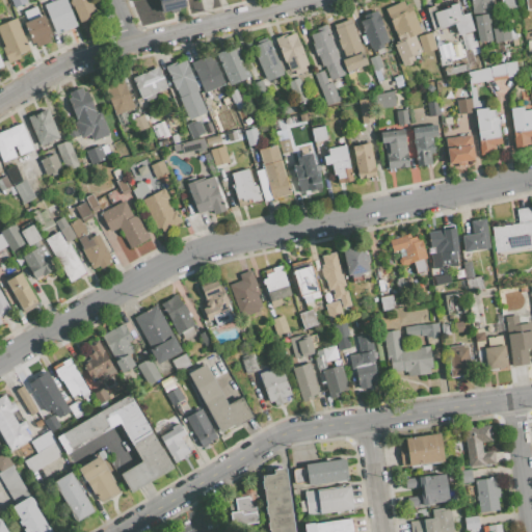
[(9,0),(25,0),(27,3),(14,8),(9,0)]
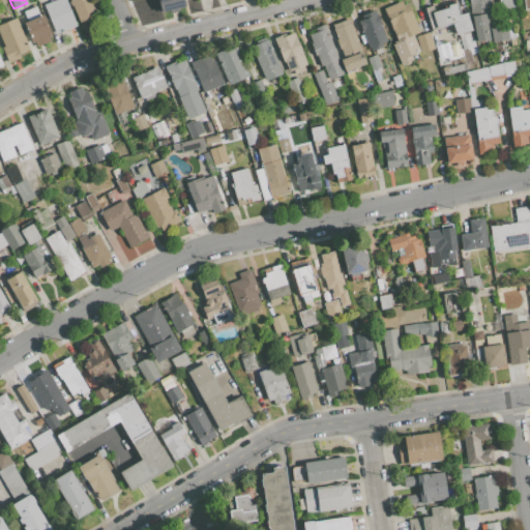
[(56,34),(77,26),(65,0),(55,0),(43,5),(56,34)]
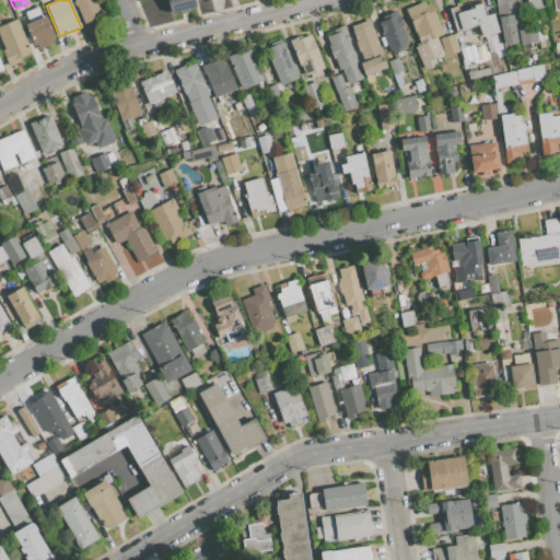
[(84,23),(102,16),(95,0),(73,0),(74,1),(73,1),(76,7),(78,6),(84,23)]
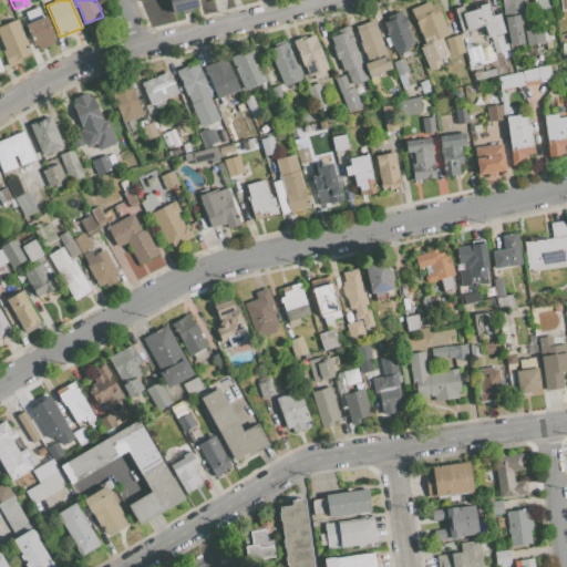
[(168,0),(172,12),(181,11),(182,14),(191,12),(189,9),(198,7),(196,0),(168,0)]
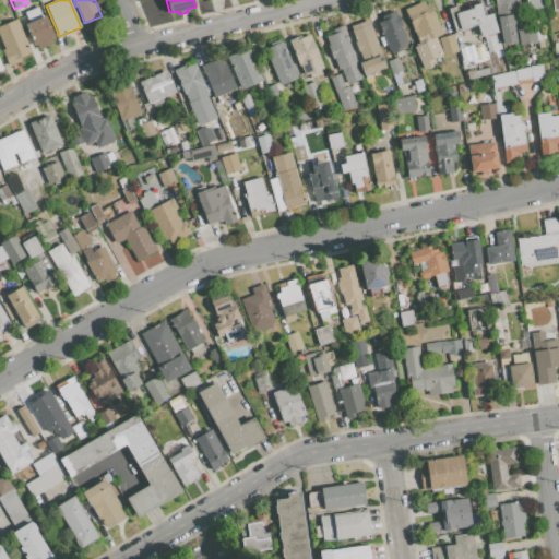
[(492,0),(516,0),(520,16),(512,18),(515,43),(501,45),(492,0)]
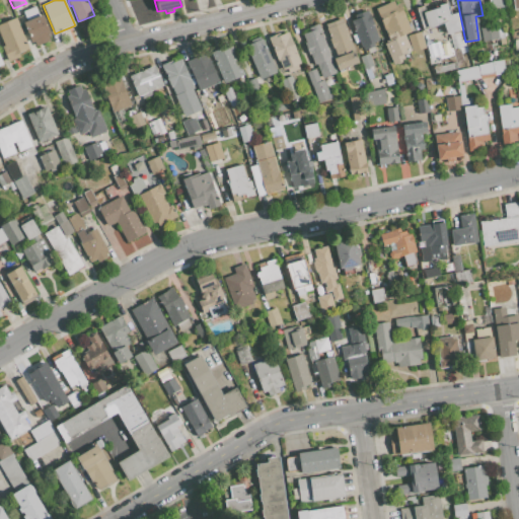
[(504,0),(506,8),(498,10),(497,7),(489,8),(488,0),(504,0)]
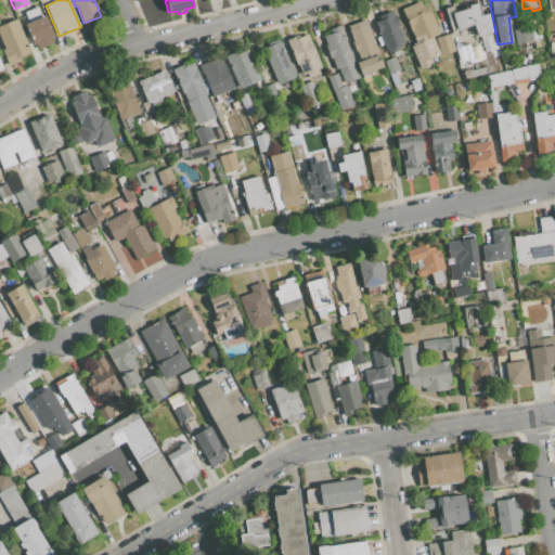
[(401,9),(420,1),(422,4),(427,2),(440,35),(433,37),(439,54),(430,57),(433,64),(420,69),(411,46),(413,46),(412,43),(415,42),(401,9)]
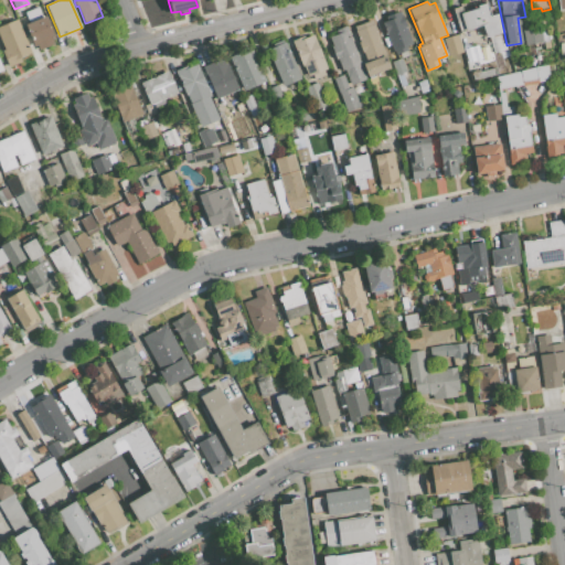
[(452,8),(461,6),(462,12),(477,8),(477,6),(486,2),(490,16),(498,13),(507,50),(493,54),(488,36),(484,36),(481,25),(468,30),(468,32),(461,34),(460,32),(459,32),(452,8)]
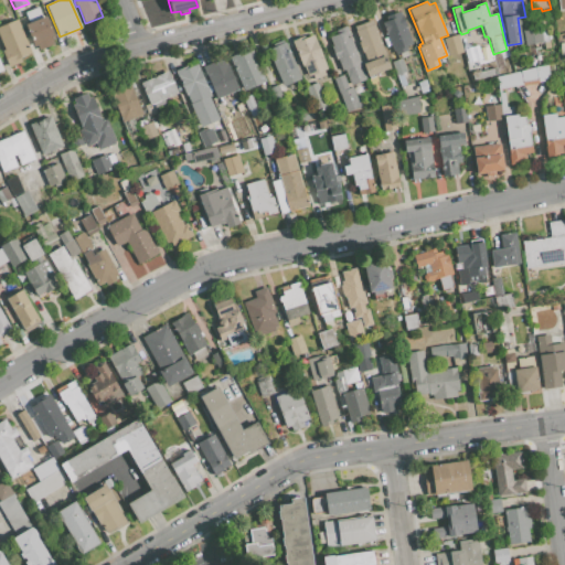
[(24,24),(29,22),(24,11),(38,6),(42,17),(46,16),(55,38),(52,39),(54,43),(39,50),(36,45),(34,46),(24,24)]
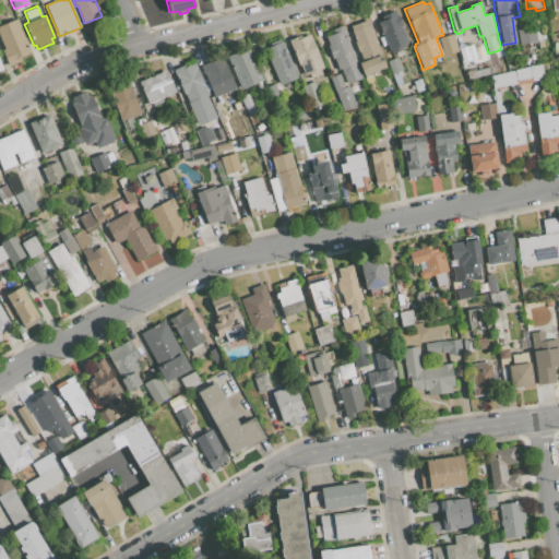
[(379,22),(382,20),(381,16),(394,11),(407,43),(401,46),(404,51),(396,55),(395,52),(392,54),(390,50),(389,50),(388,48),(383,50),(381,43),(385,42),(379,27),(380,26),(379,22)]
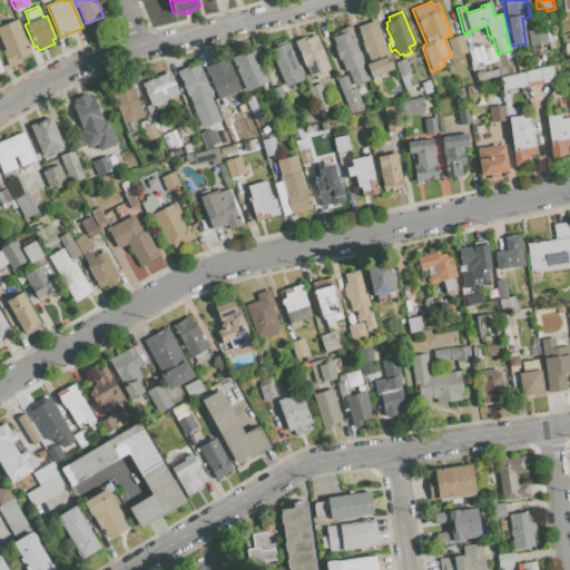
[(0,41),(0,26),(18,19),(31,52),(20,58),(22,62),(8,68),(1,51),(3,50),(0,41)]
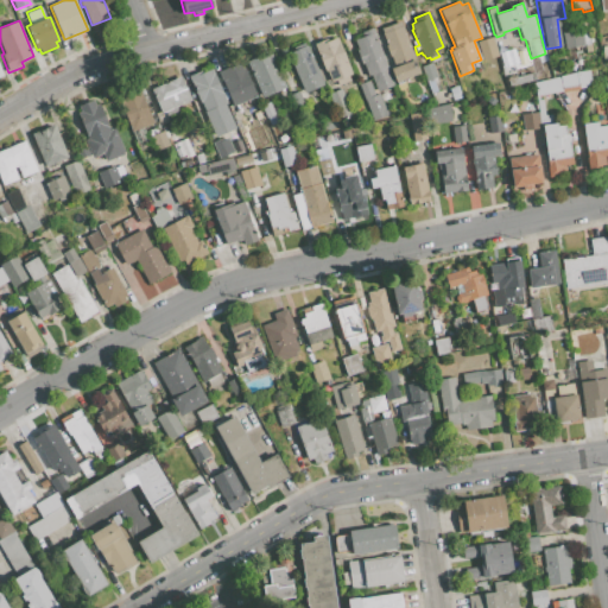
[(380,27),(400,21),(401,26),(420,73),(400,81),(394,83),(388,69),(394,67),(391,56),(390,57),(385,46),(387,45),(380,27)]
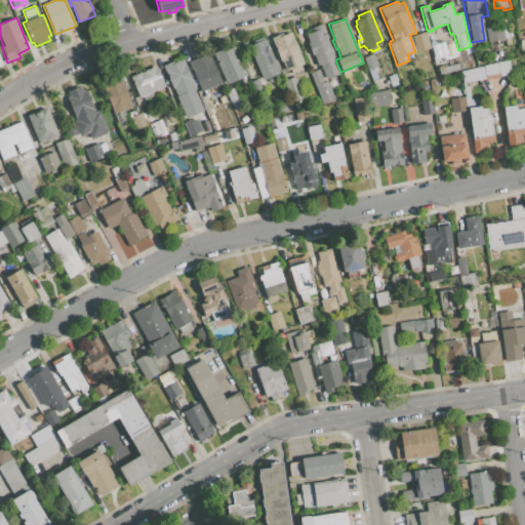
[(306,34),(313,32),(311,28),(322,24),(339,74),(325,79),(320,65),(317,66),(313,53),(311,54),(307,44),(309,43),(306,34)]
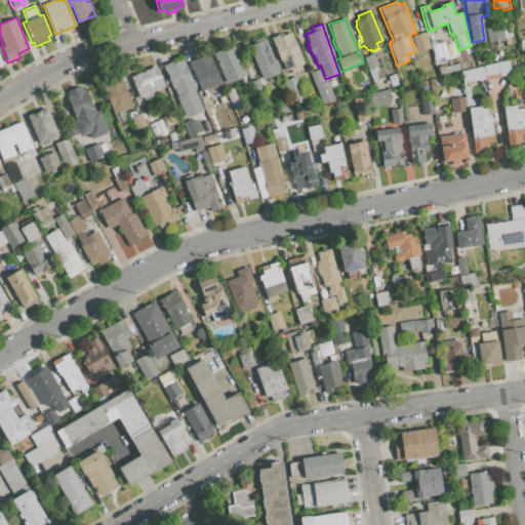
[(485,28),(501,26),(503,39),(487,42),(485,28)]
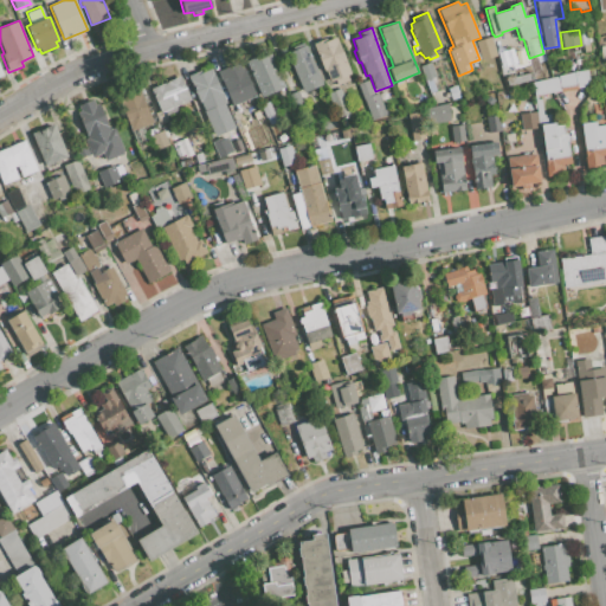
[(580,32),(587,31),(590,51),(584,52),(580,32)]
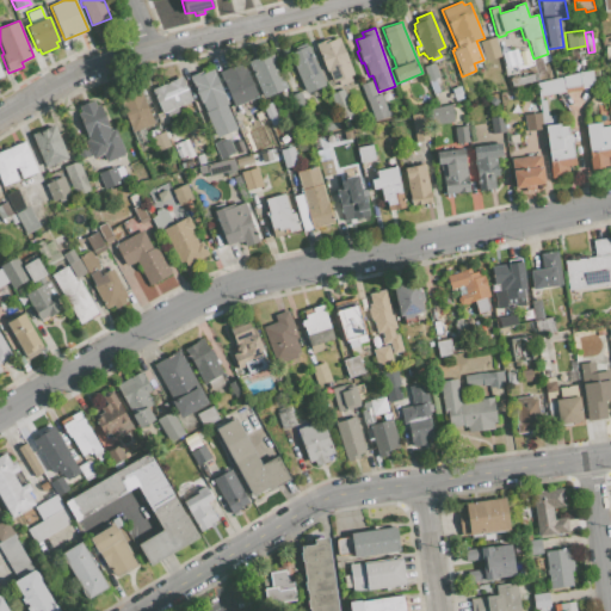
[(339,37),(353,74),(349,75),(351,81),(339,86),(338,81),(333,84),(328,71),(326,72),(315,43),(326,39),(326,42),(339,37)]
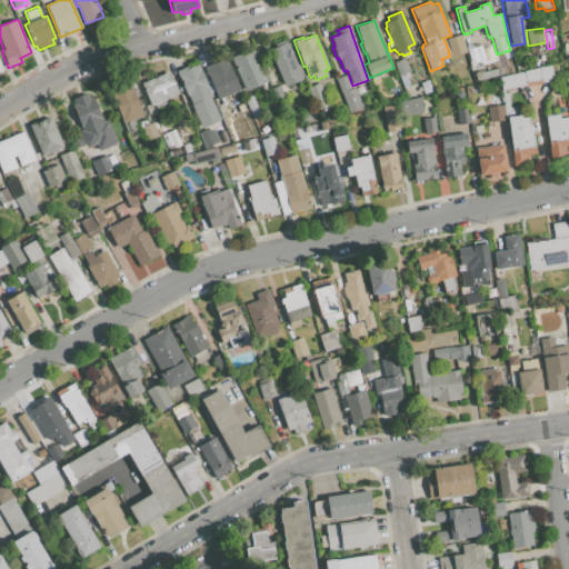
[(446,39),(460,36),(466,53),(451,59),(446,39)]
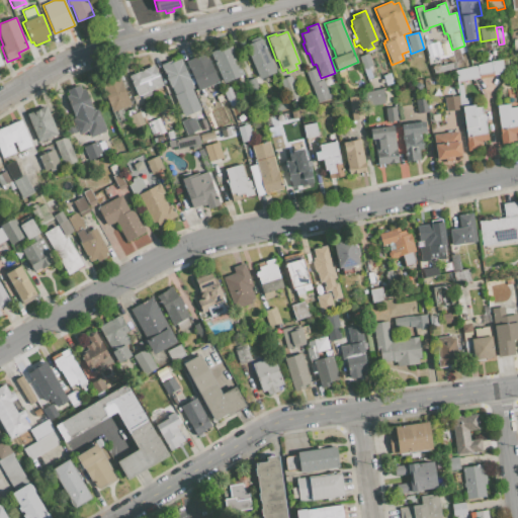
[(245,45),(250,42),(249,40),(260,36),(274,73),(258,80),(245,45)]
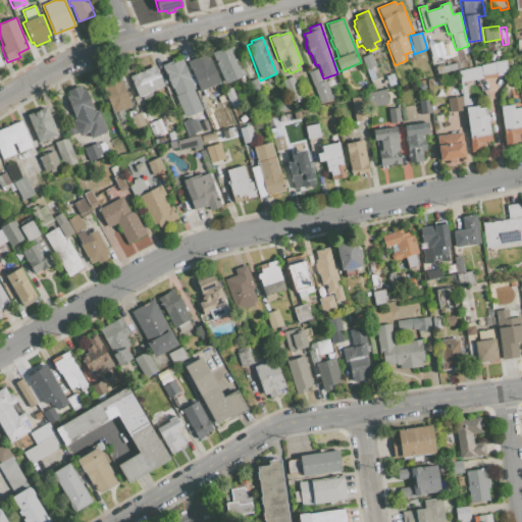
[(212,52),(232,44),(245,75),(224,84),(212,52)]
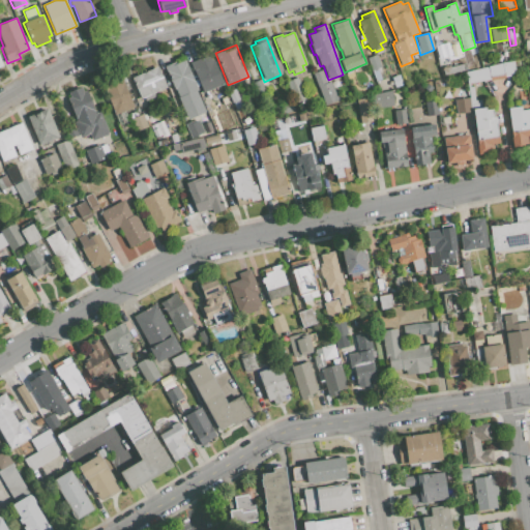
[(366,58),(375,54),(381,68),(372,71),(366,58)]
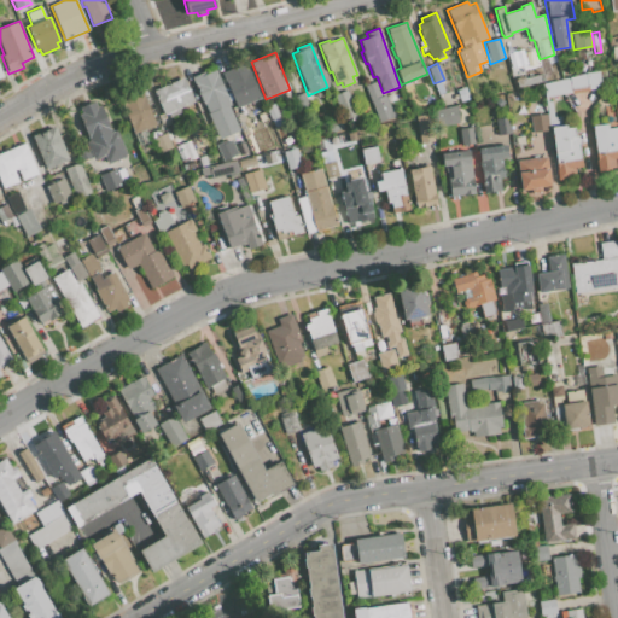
[(222,73),(244,64),(246,70),(249,69),(260,99),(237,108),(222,73)]
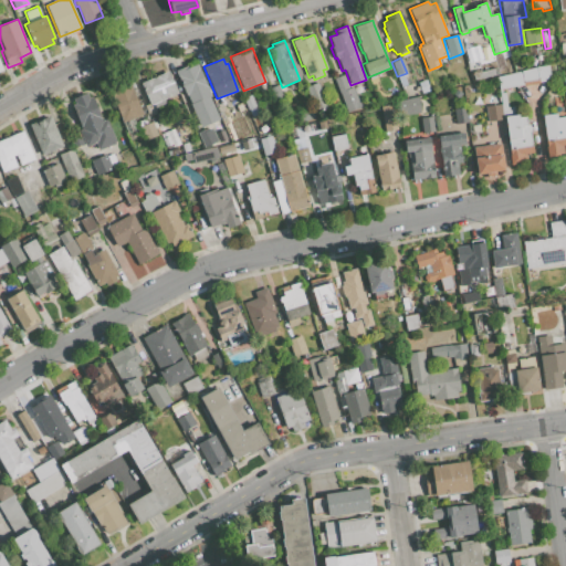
[(176,70),(187,66),(187,69),(198,64),(220,119),(200,127),(176,70)]
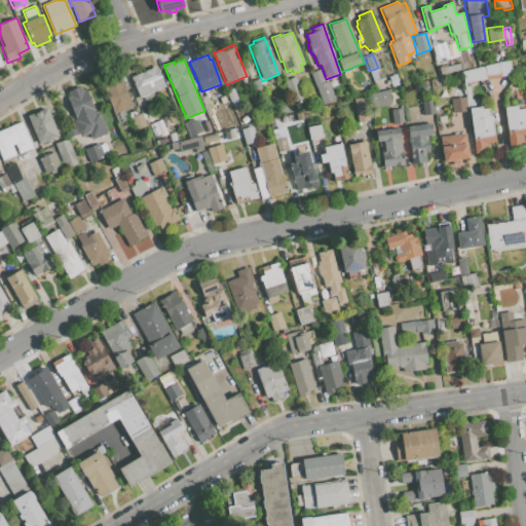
[(461,71),(498,62),(509,61),(512,76),(500,77),(500,74),(486,76),(486,79),(462,82),(461,71)]
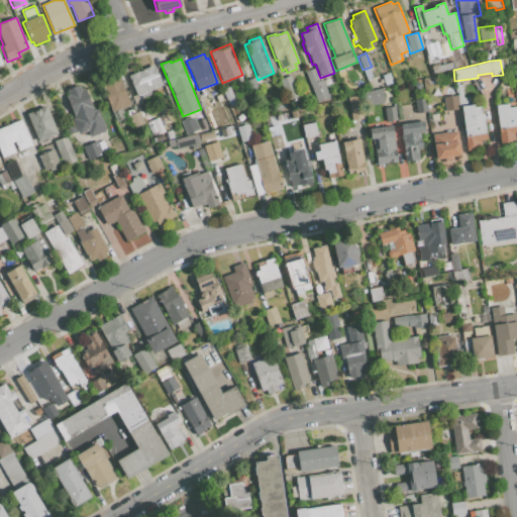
[(430,67),(454,61),(456,68),(432,74),(430,67)]
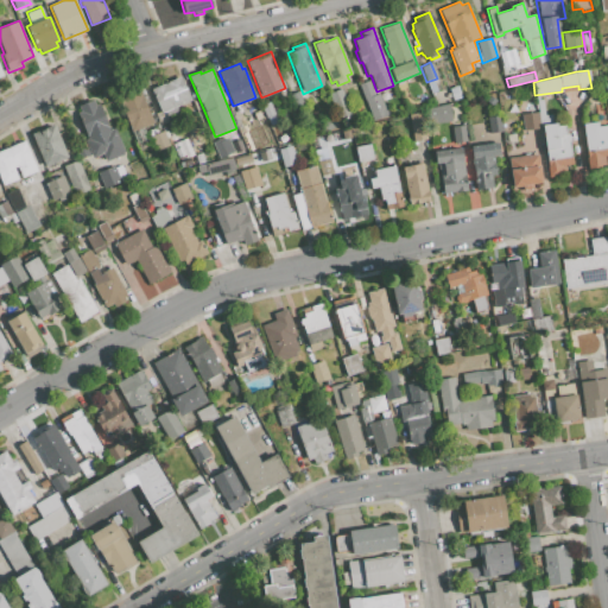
[(150,89),(181,76),(191,101),(160,114),(150,89)]
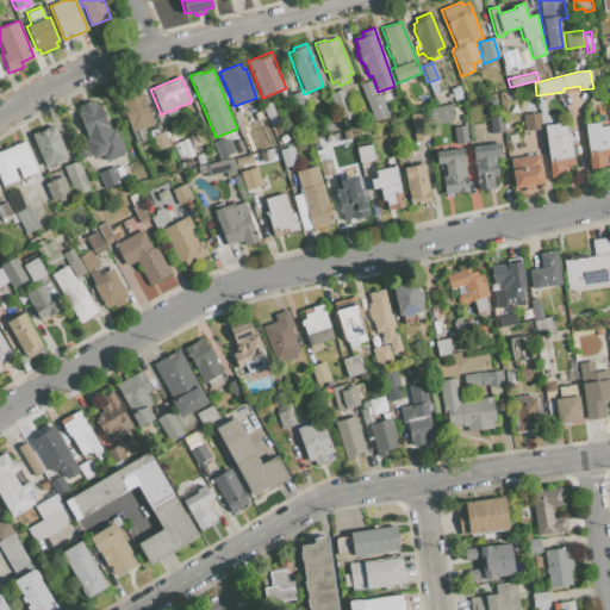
[(360,85),(371,81),(375,95),(379,94),(387,117),(374,122),(360,85)]
